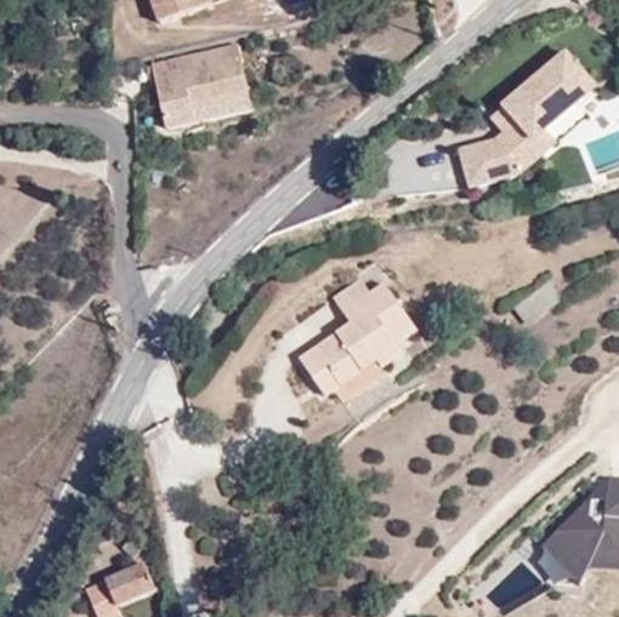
[(153,0),(163,24),(204,7),(200,0),(153,0)]
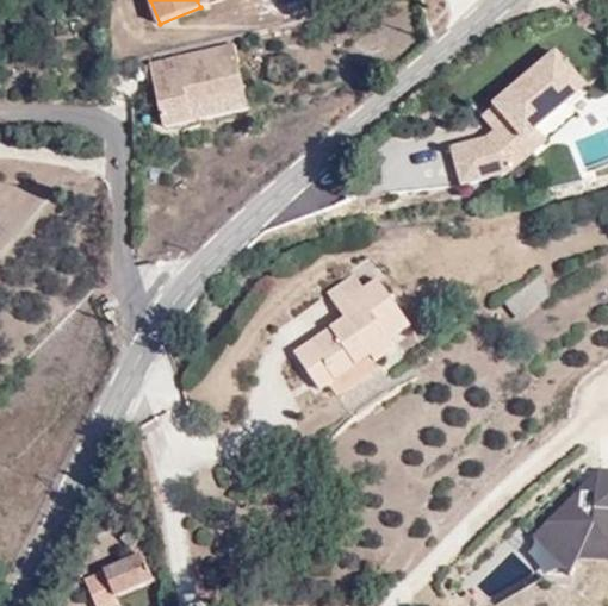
[(233,42),(147,60),(162,131),(191,125),(187,104),(243,92),(233,42)]
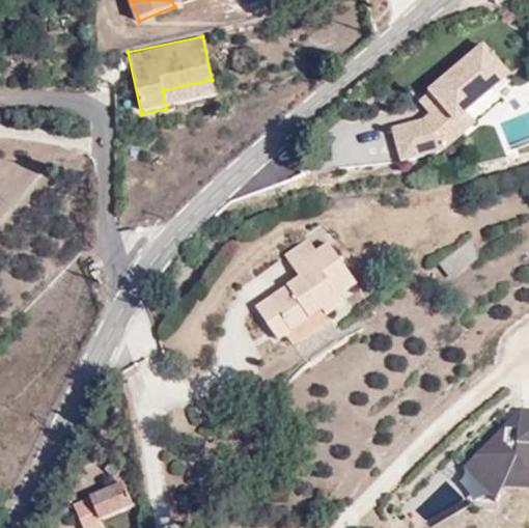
[(422,117),(392,126),(400,162),(443,150),(476,121),(470,114),(513,74),(482,40),(417,102),(427,112),(422,117)]
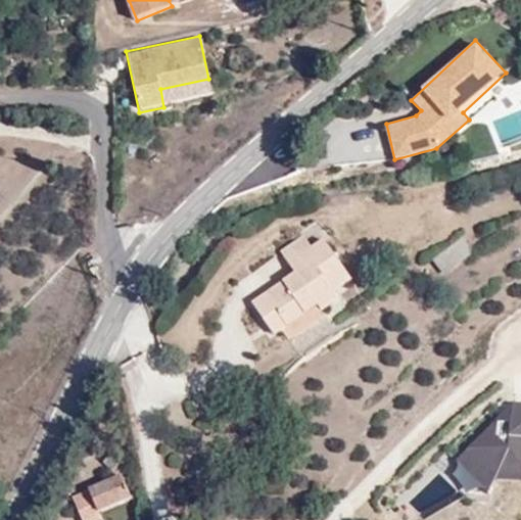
[(292,271),(253,297),(250,300),(274,334),(317,304),(321,310),(339,297),(334,289),(350,278),(321,235),(310,243),(302,234),(279,250),(292,271)]
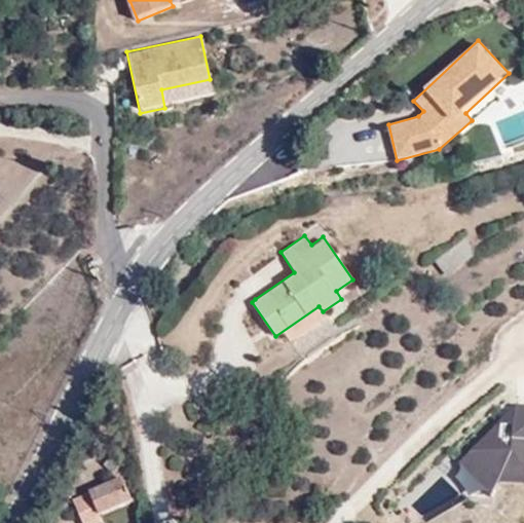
[(462,236),(438,257),(434,261),(445,275),(475,252),(462,236)]
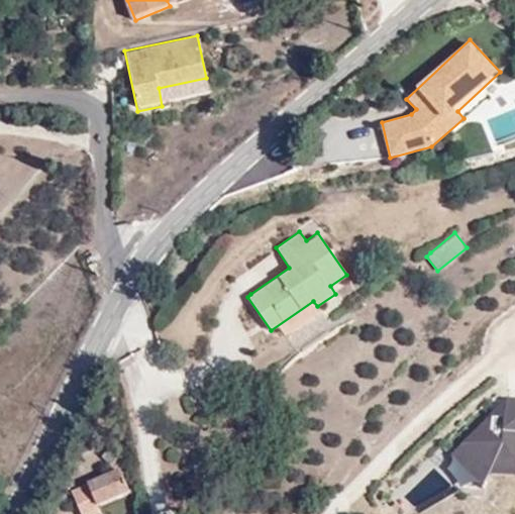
[(451,478),(514,478),(514,397),(495,397),(495,416),(470,415),(469,445),(452,444),(451,478)]
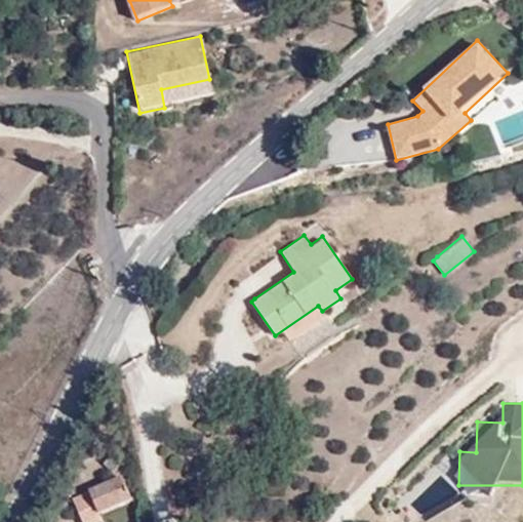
[(77,493),(89,518),(102,514),(101,508),(134,493),(124,472),(77,493)]
